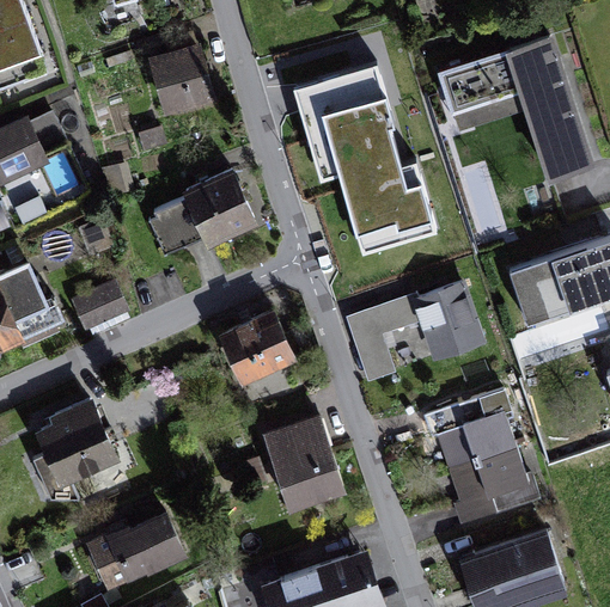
[(18,0),(0,0),(0,90),(46,74),(18,0)]
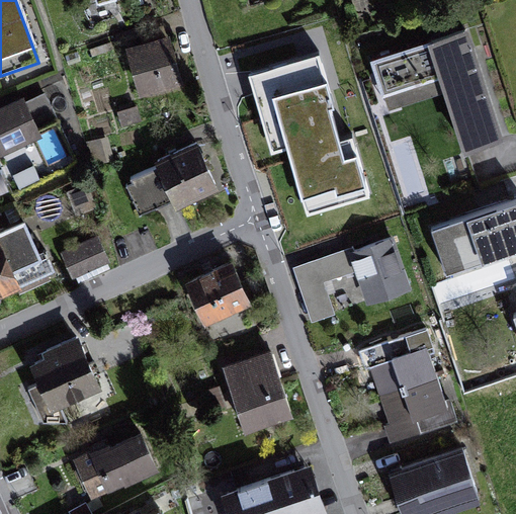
[(96,0),(99,10),(121,3),(120,0),(96,0)]
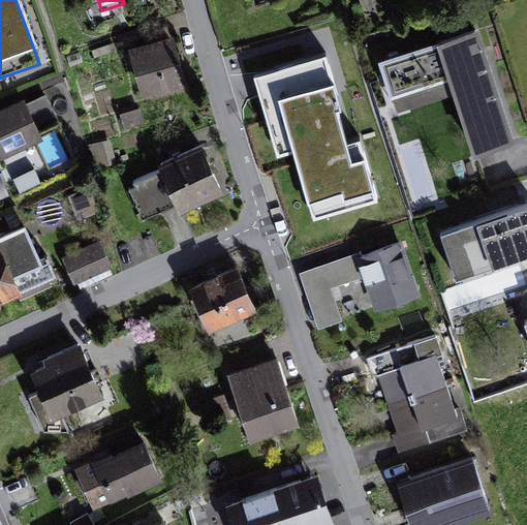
[(473,32),(379,61),(395,112),(455,93),(474,155),(508,144),(473,32)]
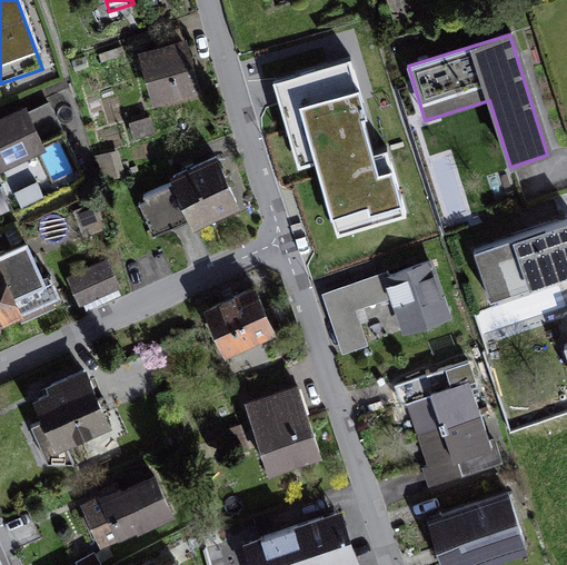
[(199,98),(185,41),(145,50),(159,108),(199,98)]
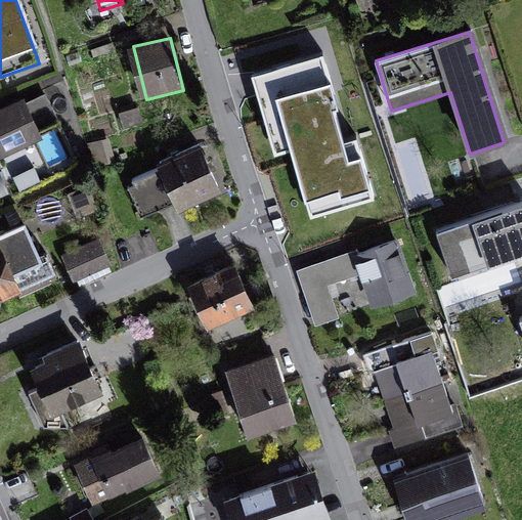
[(309,220),(370,203),(353,146),(345,148),(320,63),(252,83),(274,159),(290,154),(309,220)]
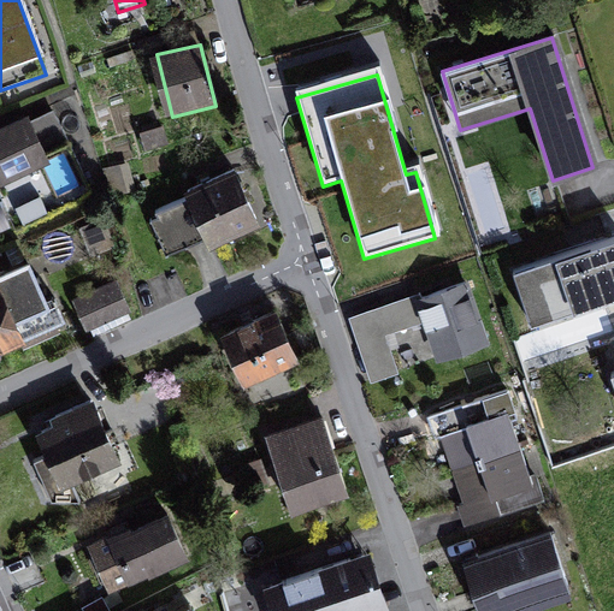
[(27,126),(0,137),(0,184),(45,165),(27,126)]
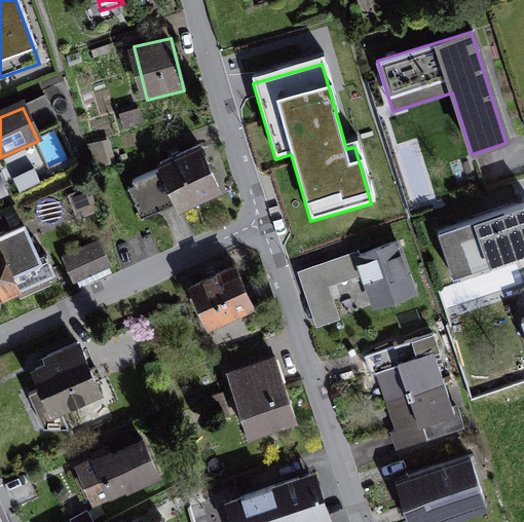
[(178,211),(219,192),(198,149),(124,183),(142,219),(175,203),(178,211)]
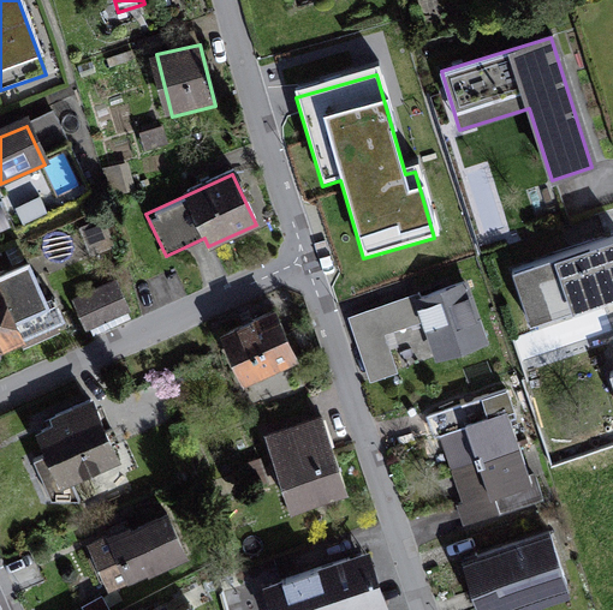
[(612,251),(515,282),(529,329),(612,303),(612,251)]
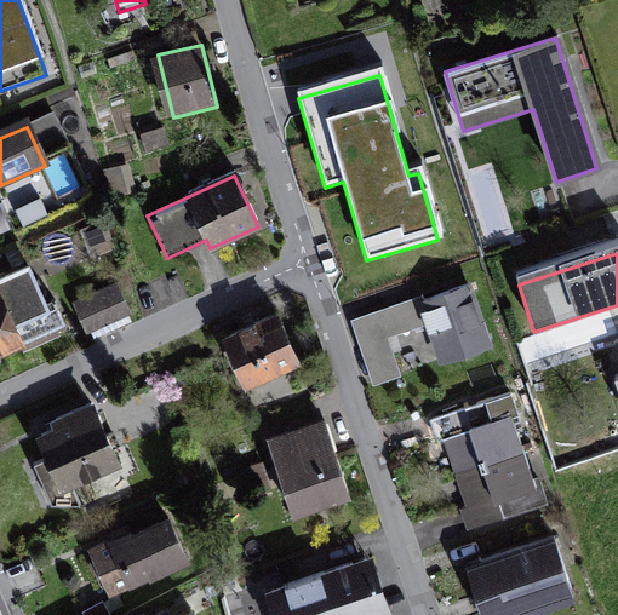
[(51,305),(32,260),(0,274),(0,349),(19,342),(11,322),(51,305)]
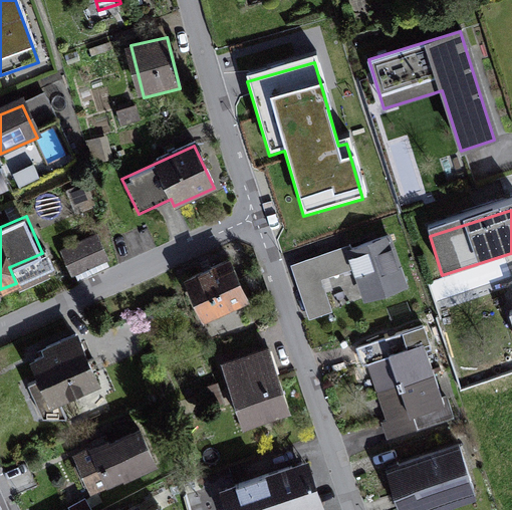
[(95,238),(65,250),(76,277),(106,265),(95,238)]
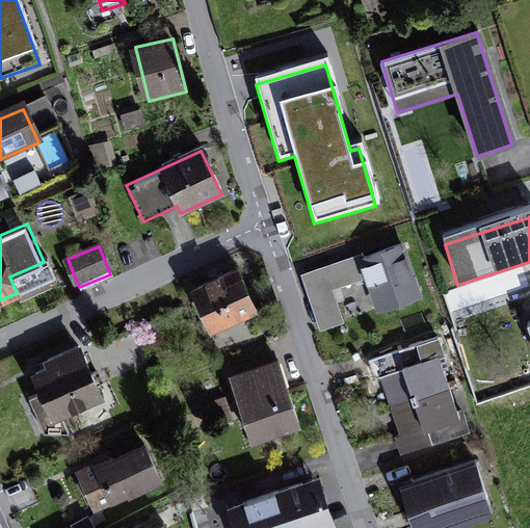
[(416,300),(399,248),(306,278),(322,330),(340,324),(329,291),(367,280),(377,313),(416,300)]
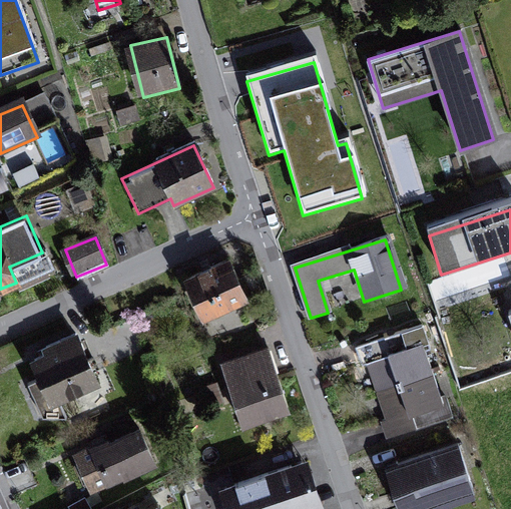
[(228,258),(185,276),(203,318),(246,300),(228,258)]
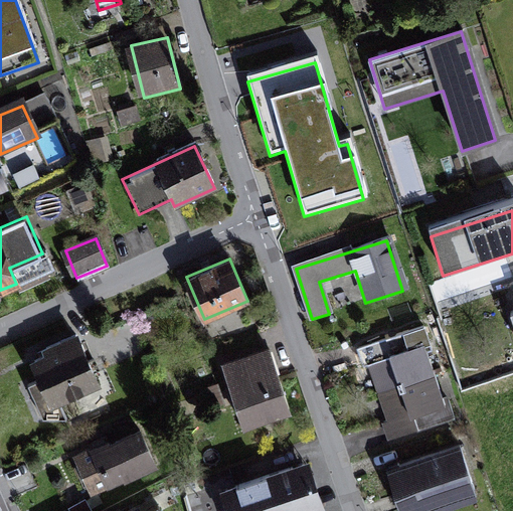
[(75,339),(29,360),(48,402),(95,381),(75,339)]
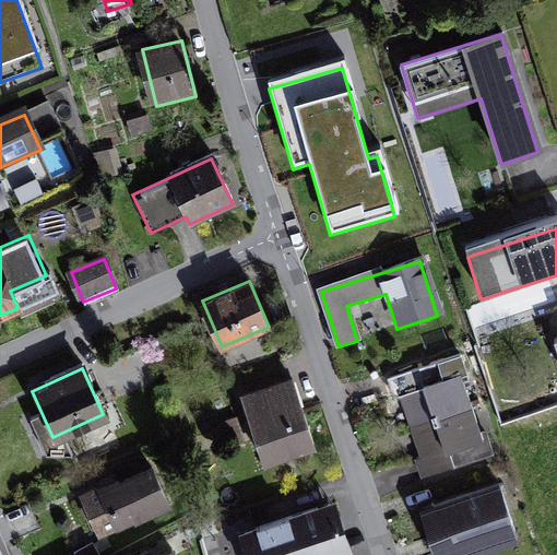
[(481,438),(459,376),(401,396),(422,458),(415,460),(421,477),(493,453),(486,436),(481,438)]
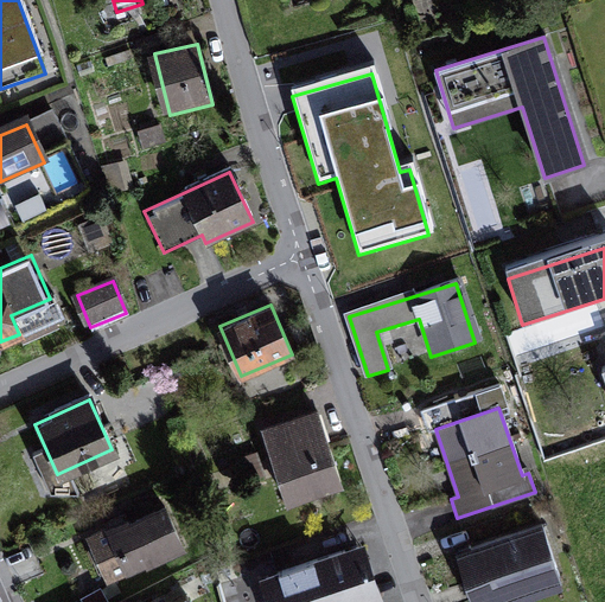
[(310,415),(265,430),(287,495),(331,481),(310,415)]
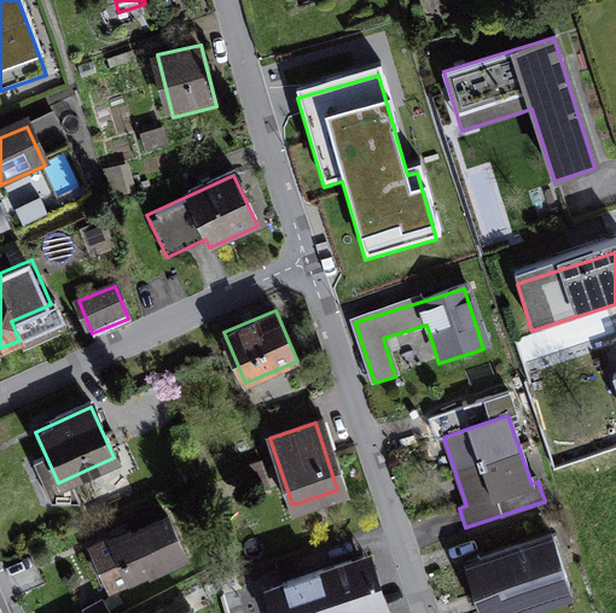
[(92,548),(111,594),(186,562),(168,517),(92,548)]
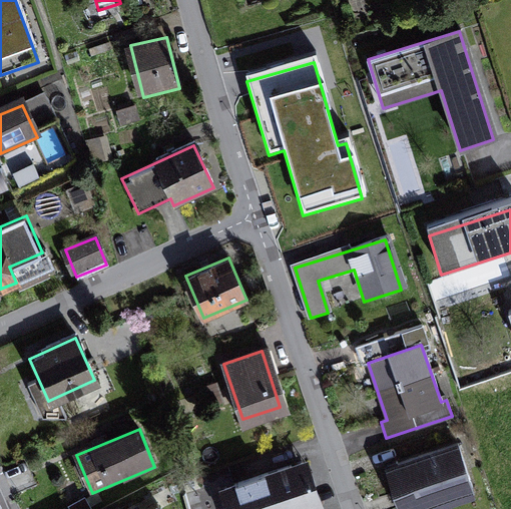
[(436,508),(473,497),(458,449),(387,472),(399,508),(436,508)]
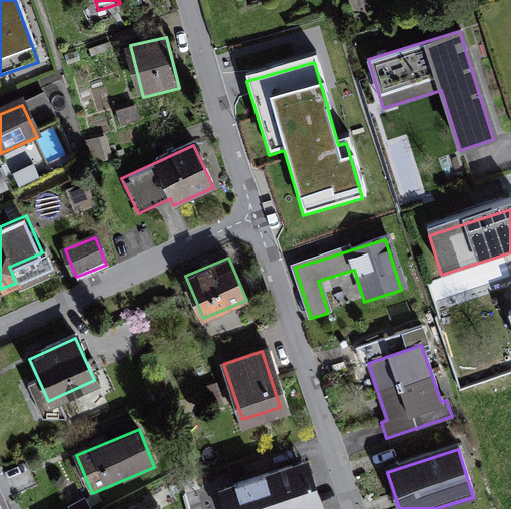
[(302,461),(222,487),(229,508),(318,508),(302,461)]
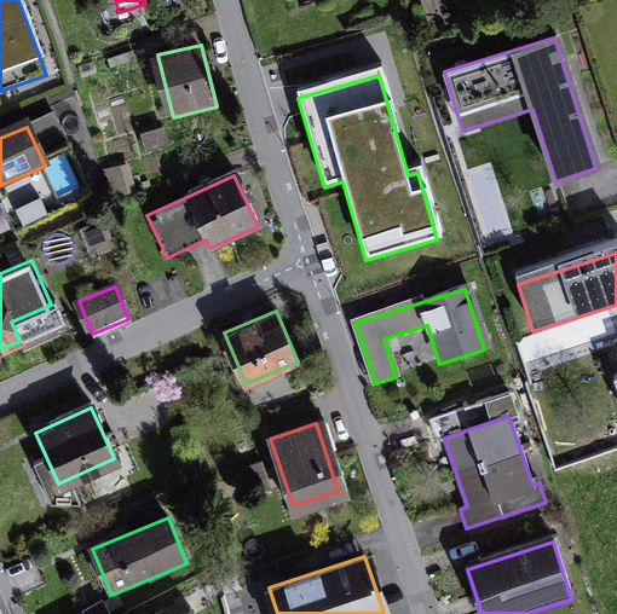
[(226,613),(223,598),(192,607),(194,613),(226,613)]
